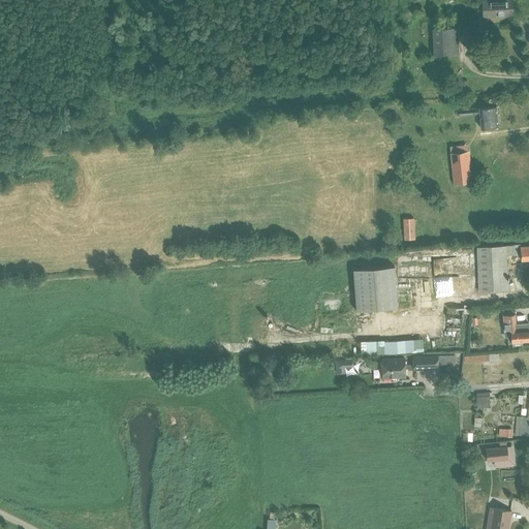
[(497,13),(512,12),(511,0),(489,0),(481,0),(483,9),(486,9),(486,19),(497,18),(497,13)]
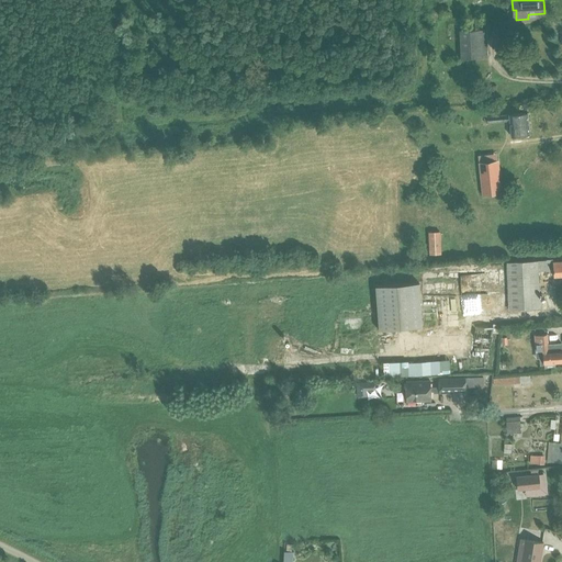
[(461,58),(487,57),(486,30),(459,31),(461,58)]
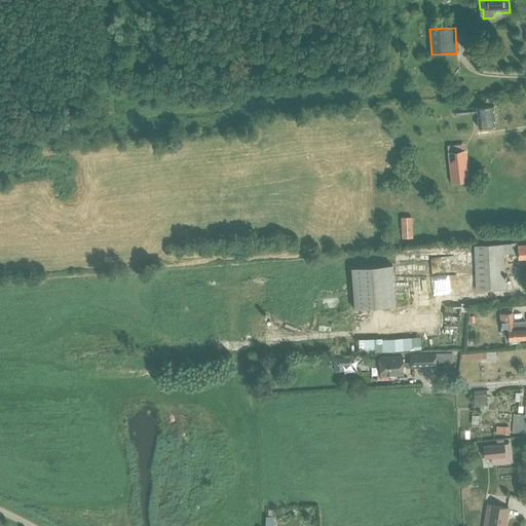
[(478,126),(494,125),(492,105),(455,108),(455,115),(477,113),(478,126)]
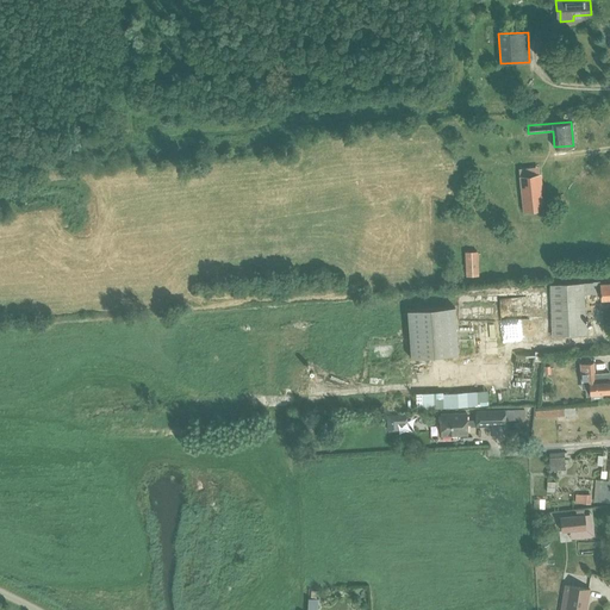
[(526,211),(543,210),(539,167),(521,168),(526,211)]
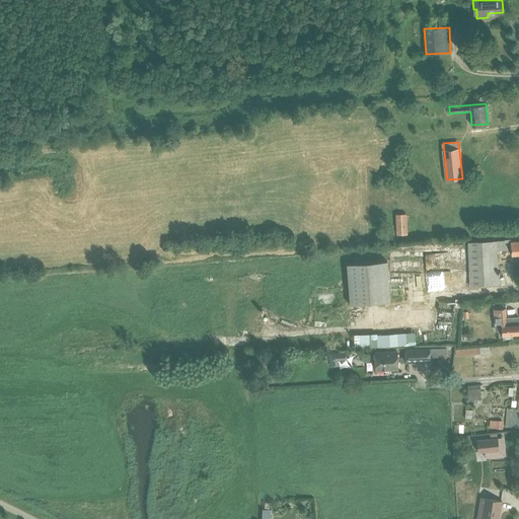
[(406,214),(395,214),(396,235),(408,234),(406,214)]
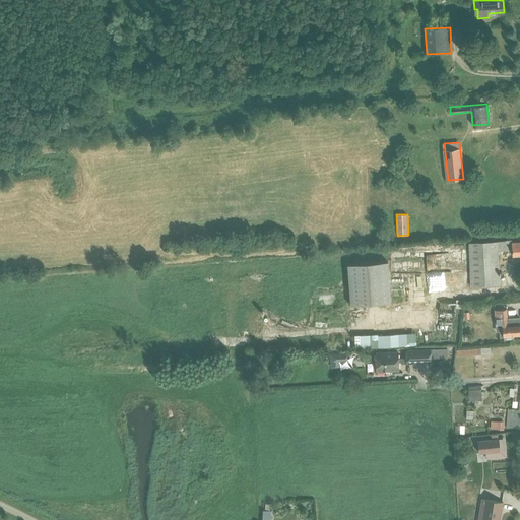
[(512,255),(519,254),(519,244),(519,242),(511,242),(511,240),(504,241),(504,242),(468,244),(470,286),(500,284),(498,250),(512,249),(512,255)]
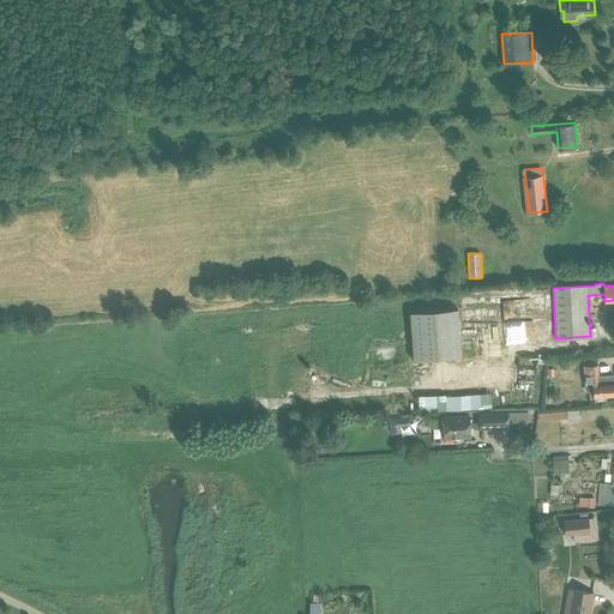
[(518,317),(517,301),(505,302),(507,318),(518,317)]
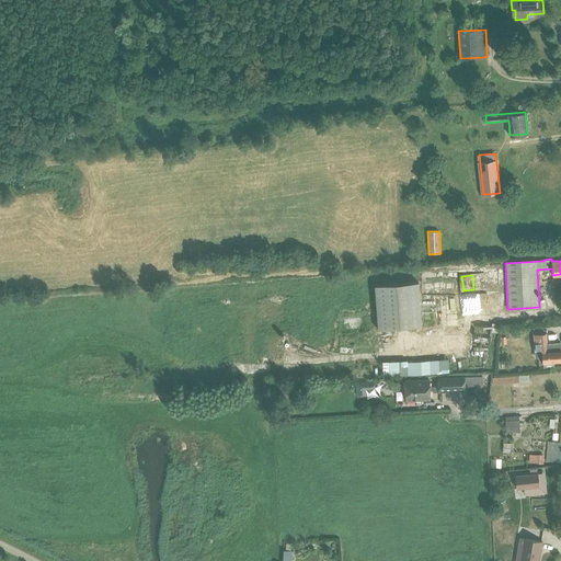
[(420,308),(419,282),(410,283),(403,283),(381,285),(375,285),(376,296),(376,307),(378,329),(385,329),(407,327),(413,327),(422,325),(421,320),(420,308)]
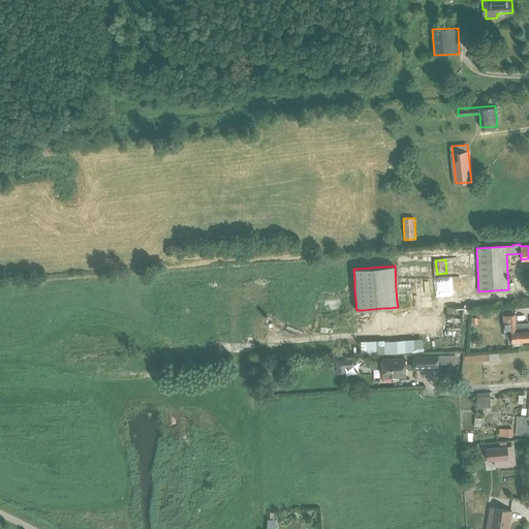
[(437,297),(447,296),(445,276),(435,277),(437,297)]
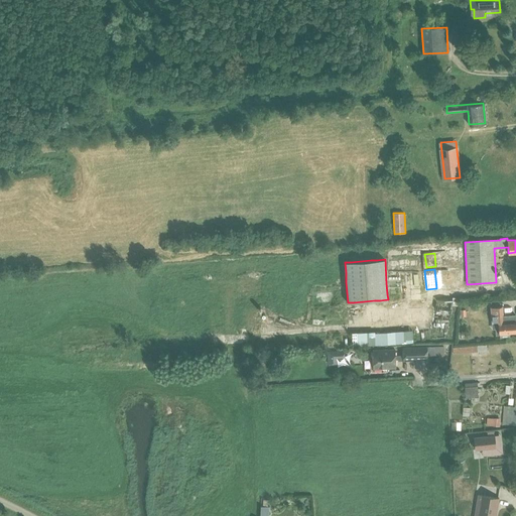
[(496,329),(496,337),(509,335),(509,333),(515,332),(515,325),(515,315),(503,316),(502,306),(491,307),(492,323),(498,321),(499,329),(496,329)]
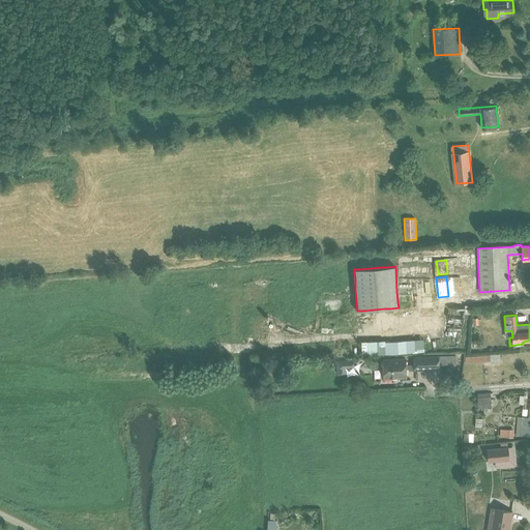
[(434,339),(363,339),(363,352),(434,352),(434,339)]
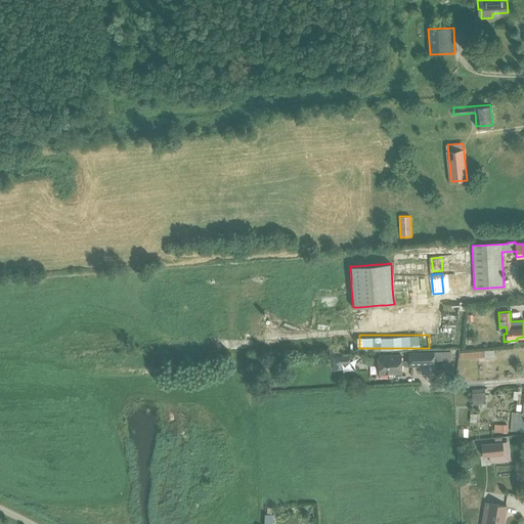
[(316,338),(305,338),(305,348),(316,347),(316,338)]
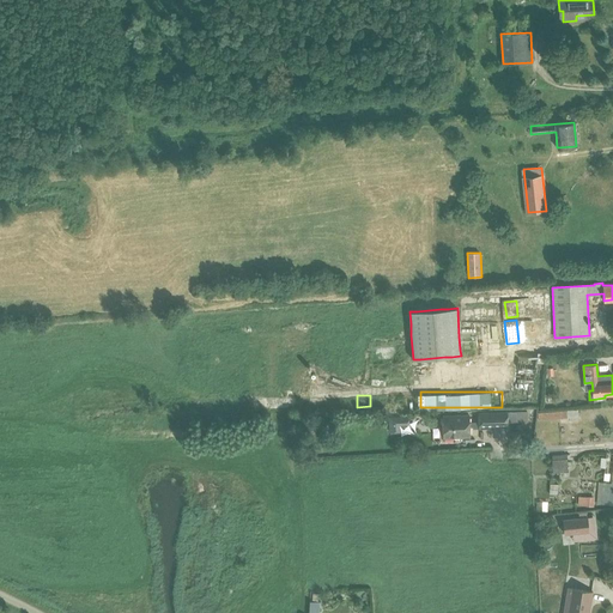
[(380,395),(380,406),(393,407),(393,396),(380,395)]
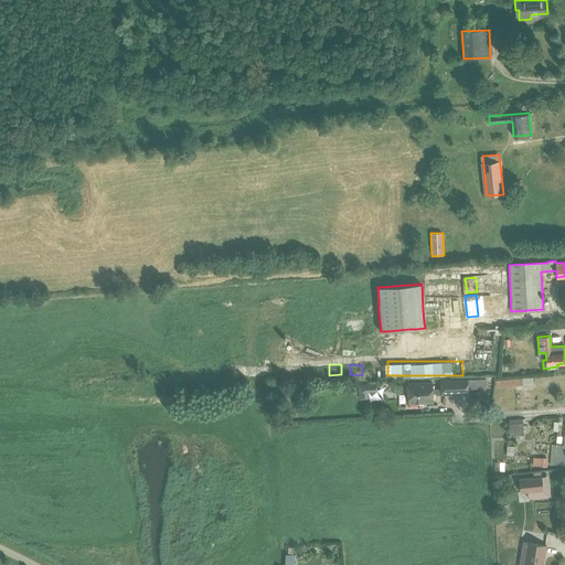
[(433,382),(408,383),(408,403),(433,402),(433,393),(436,393),(436,395),(441,395),(468,394),(468,379),(441,380),(441,388),(433,390),(433,382)]
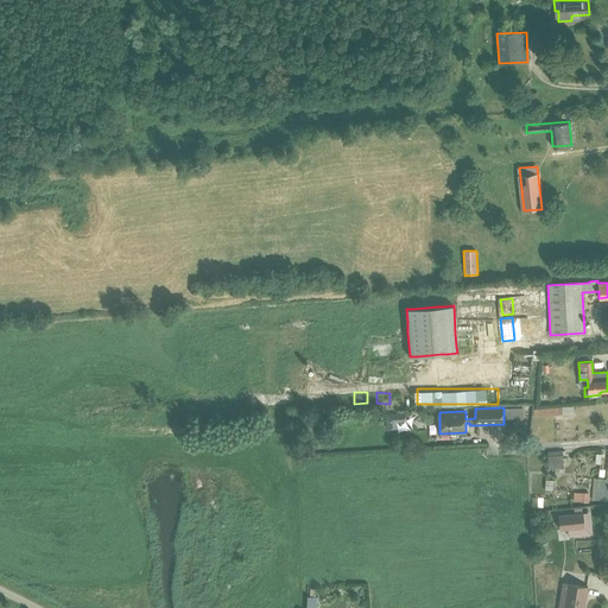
[(396,430),(396,422),(405,422),(405,415),(386,415),(387,430),(396,430)]
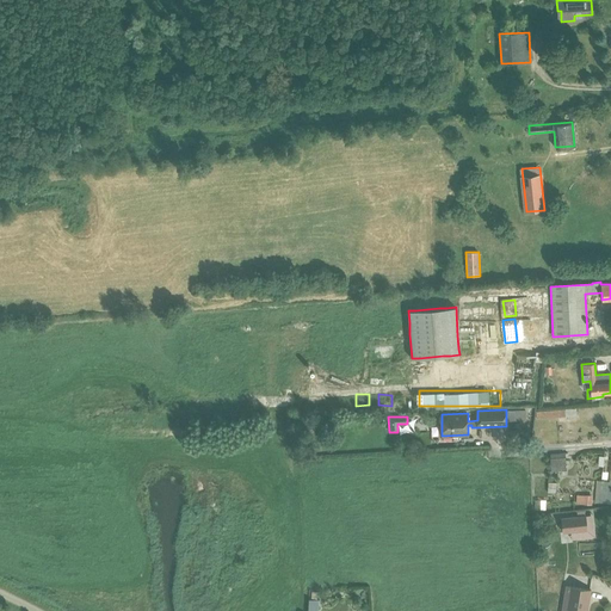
[(319,423),(319,436),(329,434),(328,421),(319,423)]
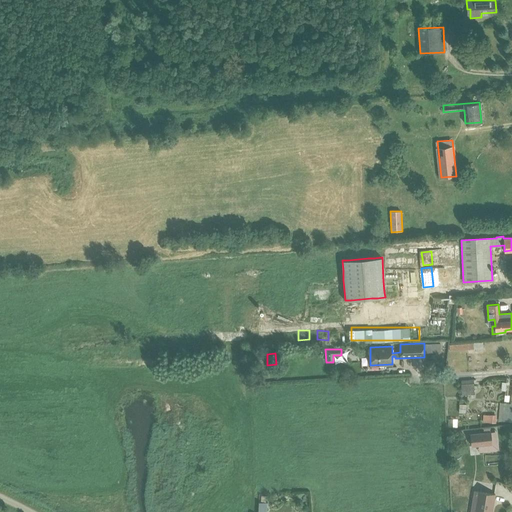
[(474,379),(461,380),(462,395),(475,394),(474,379)]
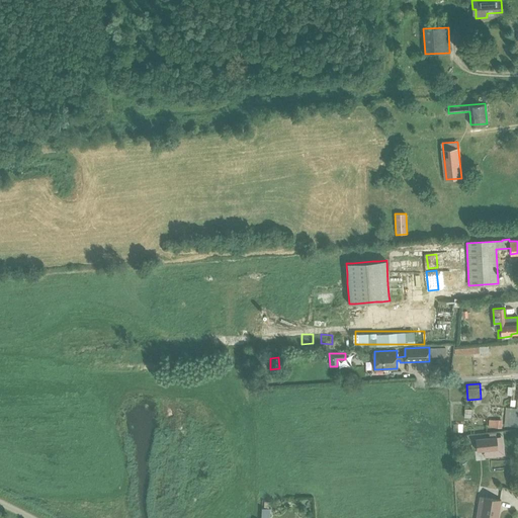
[(517,421),(517,414),(514,414),(515,408),(509,408),(508,421),(517,421)]
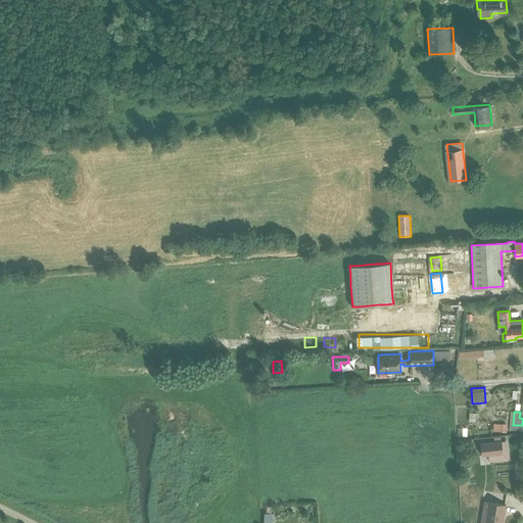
[(509,424),(494,424),(494,432),(509,432),(509,424)]
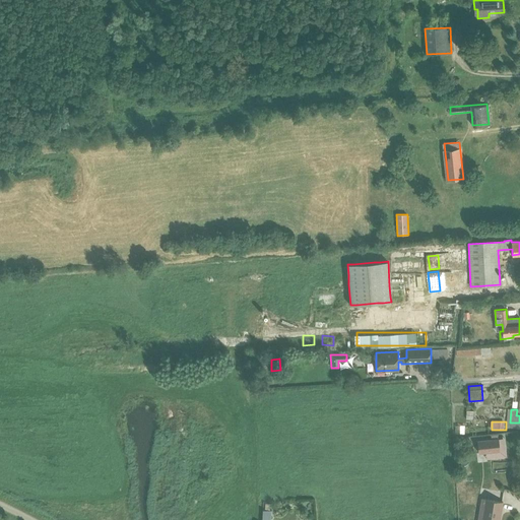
[(456,426),(455,434),(463,434),(464,426),(456,426)]
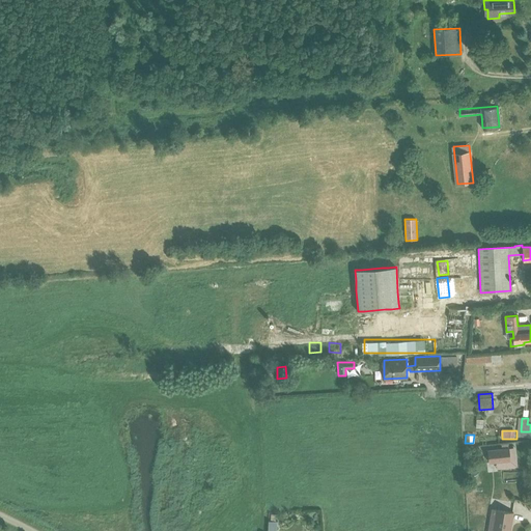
[(510,460),(508,448),(508,444),(501,445),(502,449),(487,450),(490,463),(510,460)]
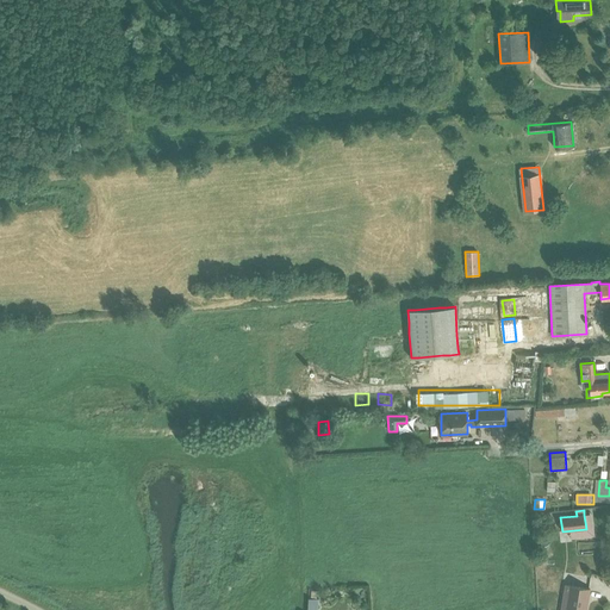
[(562,599),(567,599),(565,609),(584,609),(586,599),(587,601),(590,589),(565,585),(562,599)]
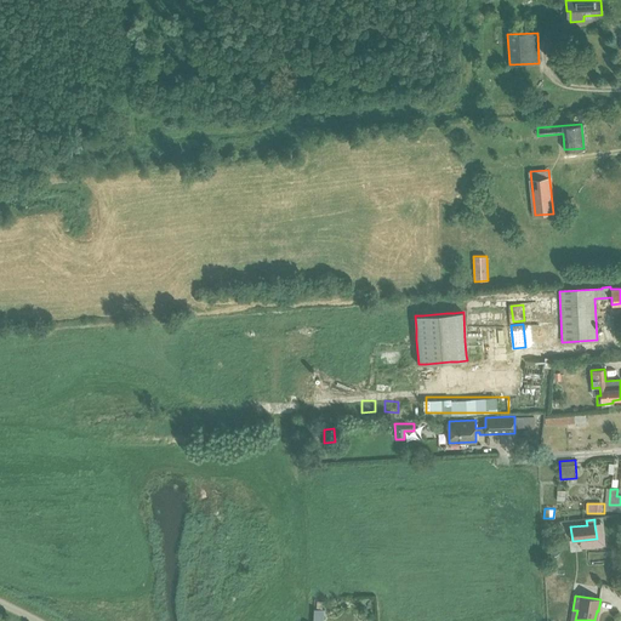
[(325,620),(326,610),(315,610),(314,620),(325,620)]
